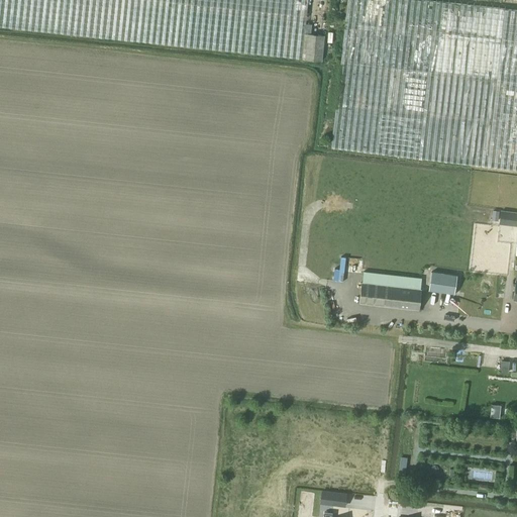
[(0,0),(0,26),(302,59),(304,33),(305,29),(307,0),(0,0)]
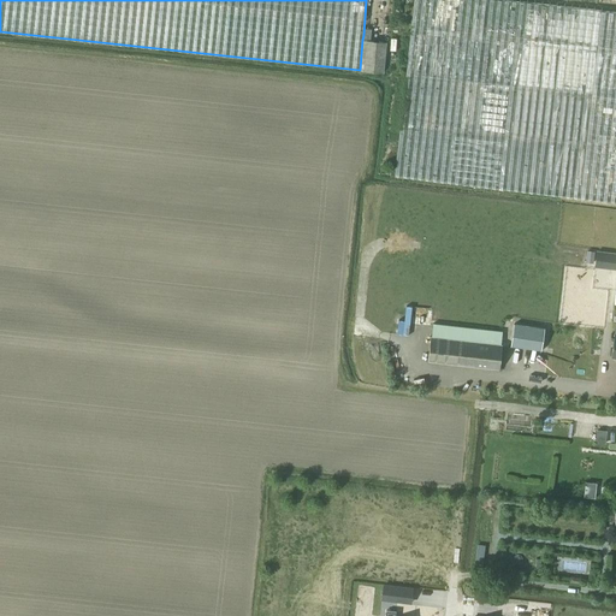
[(414,0),(395,177),(615,202),(615,12),(503,0),(414,0)]
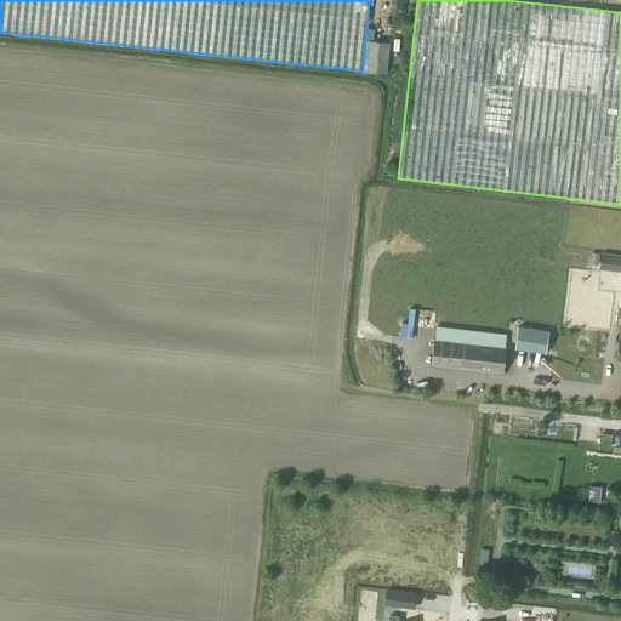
[(365,40),(363,70),(386,73),(388,43),(369,40),(365,40)]
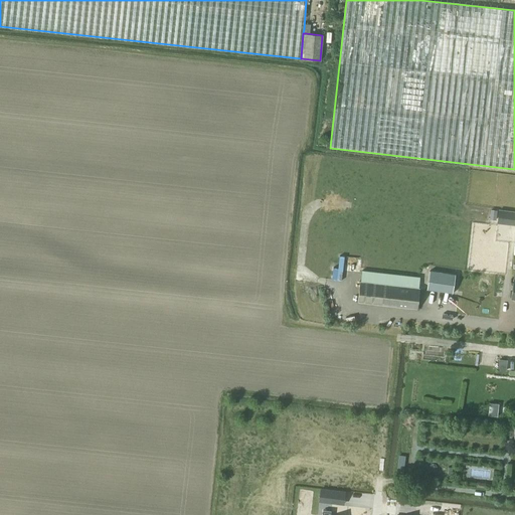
[(418,288),(419,277),(418,277),(361,271),(360,282),(359,282),(357,302),(417,308),(419,288),(418,288)]
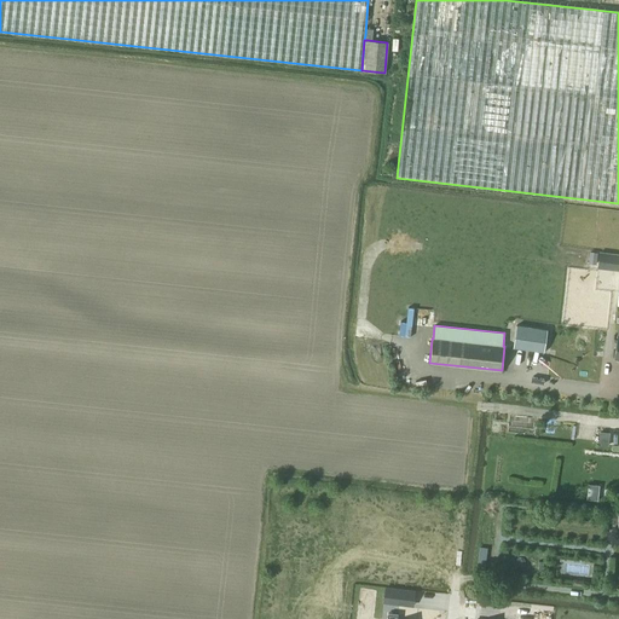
[(513,348),(543,353),(547,331),(515,327),(513,348)]
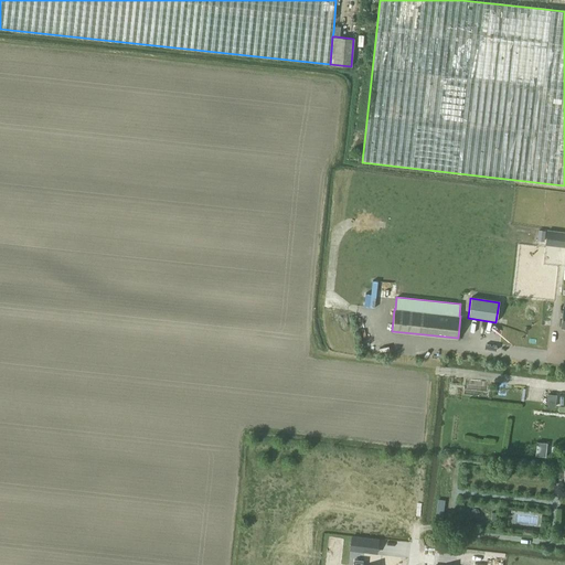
[(547,394),(546,406),(554,407),(556,395),(547,394)]
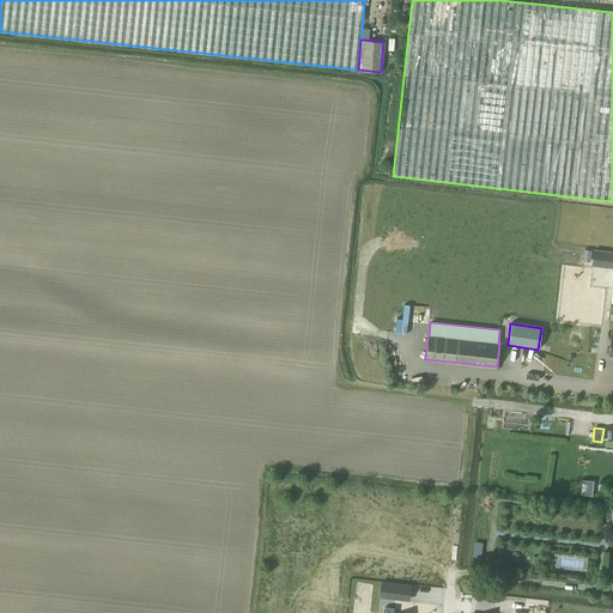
[(475,541),(472,568),(479,569),(483,542),(475,541)]
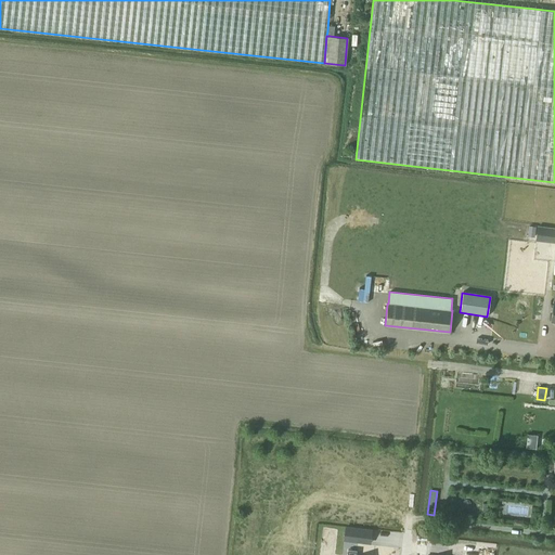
[(346,527),(344,540),(357,541),(359,528),(346,527)]
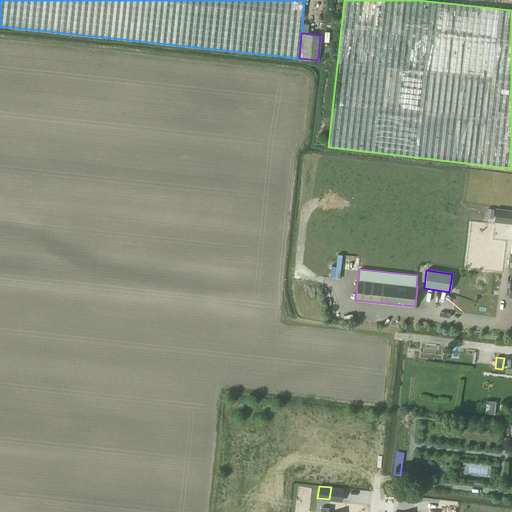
[(300,491),(298,509),(306,510),(308,492),(300,491)]
